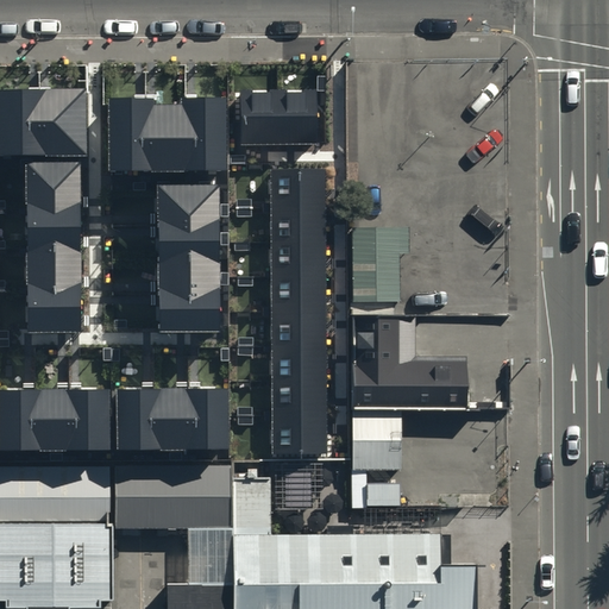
[(0,155),(82,154),(81,85),(0,86),(0,155)]
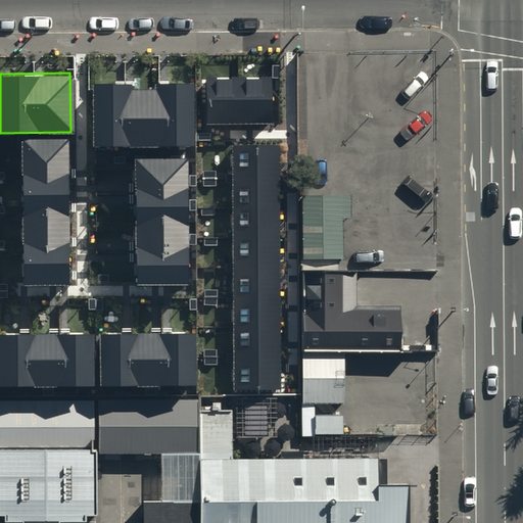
[(272,78),(207,79),(207,124),(273,124),(272,78)]
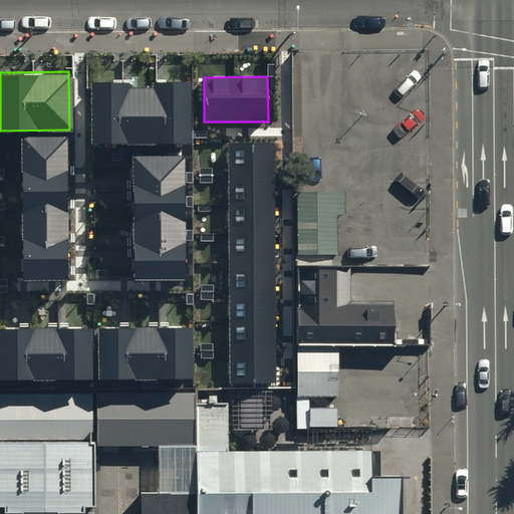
[(92,78),(92,146),(186,145),(186,77),(92,78)]
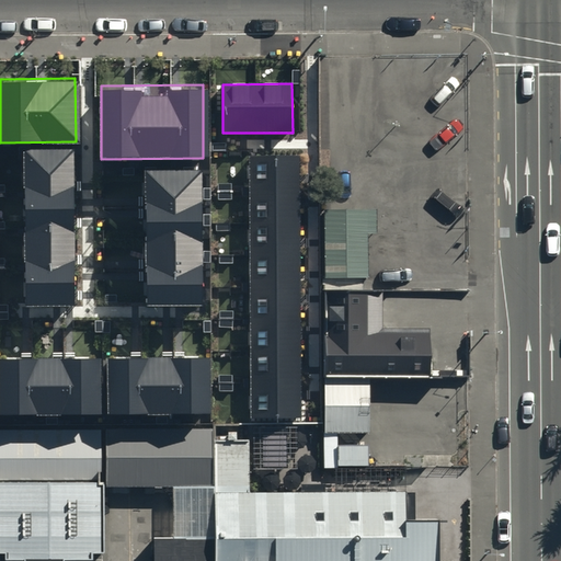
[(26,305),(73,304),(70,145),(23,146),(26,305)]
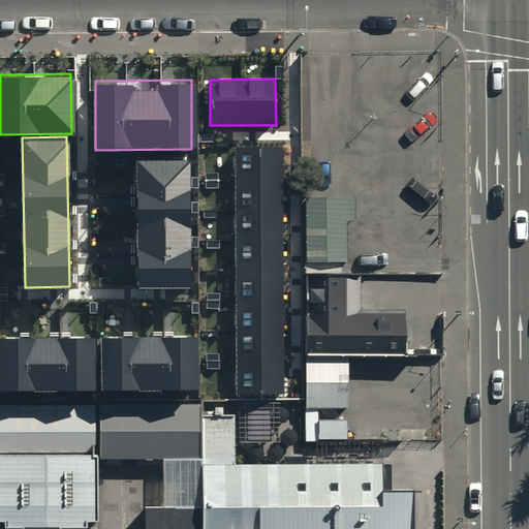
[(283,148),(236,149),(237,395),(284,395),(283,148)]
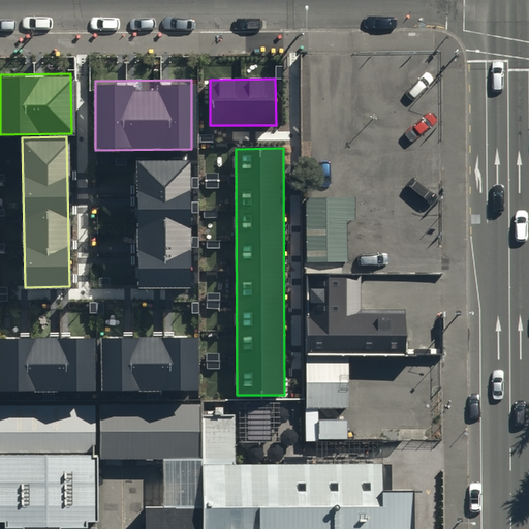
[(188,285),(186,164),(133,165),(135,286),(188,285)]
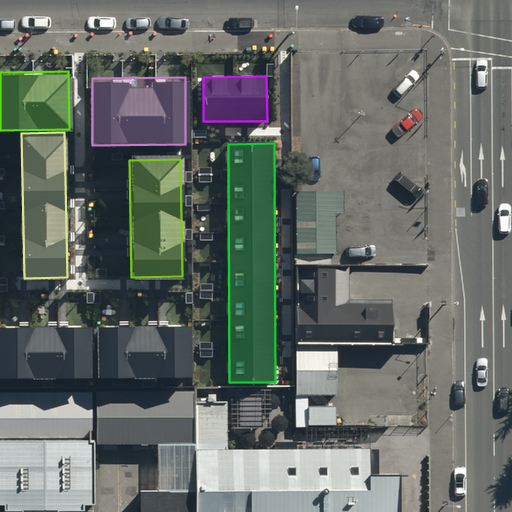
[(333,192),(296,192),(296,343),(393,343),(393,299),(347,299),(347,267),(333,267),(333,192)]
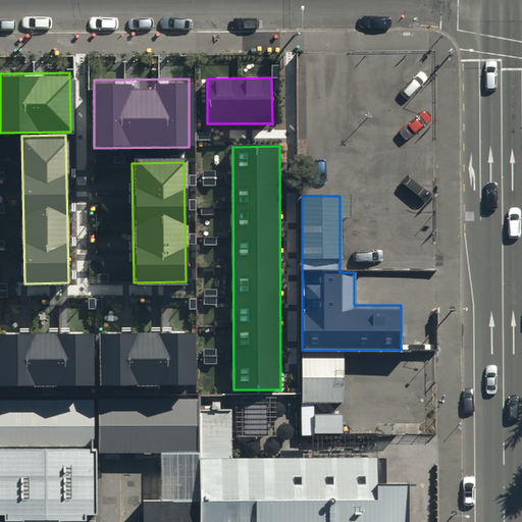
[(97,327),(98,386),(191,384),(190,325),(97,327)]
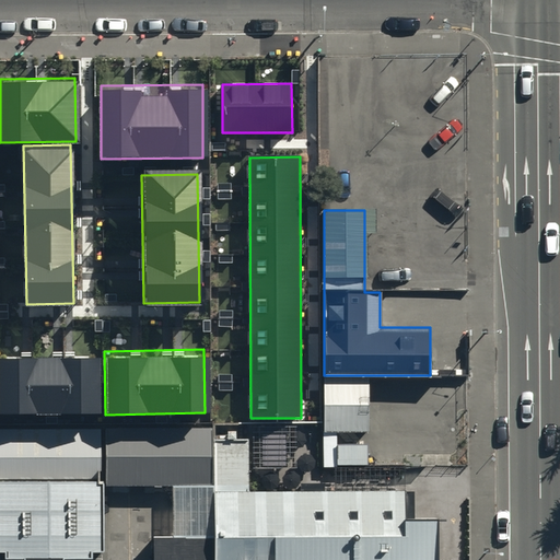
[(0,351),(0,415),(98,413),(97,350),(0,351)]
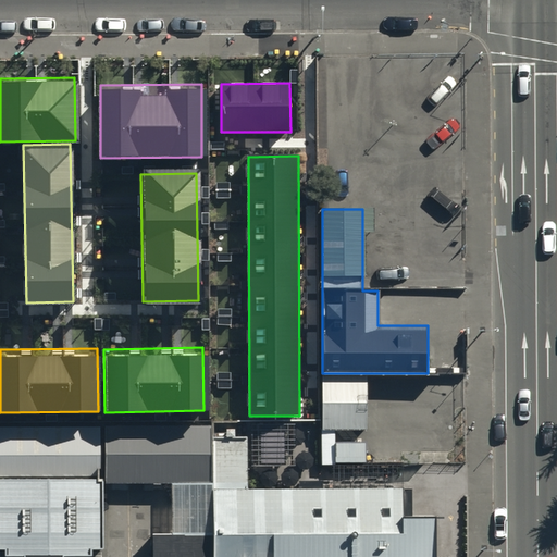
[(367,375),(321,376),(322,430),(368,430),(367,375)]
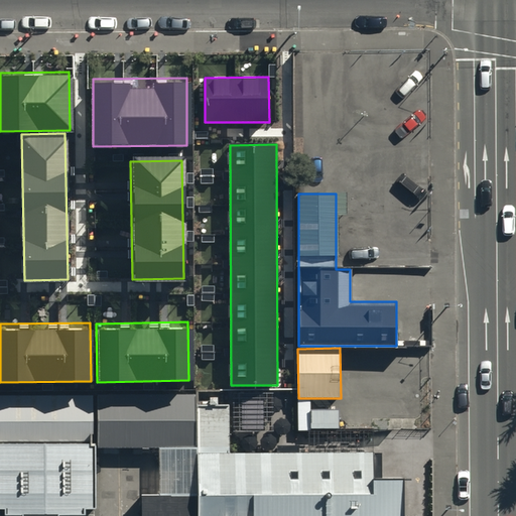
[(197,393),(98,393),(98,446),(197,447),(196,403),(197,393)]
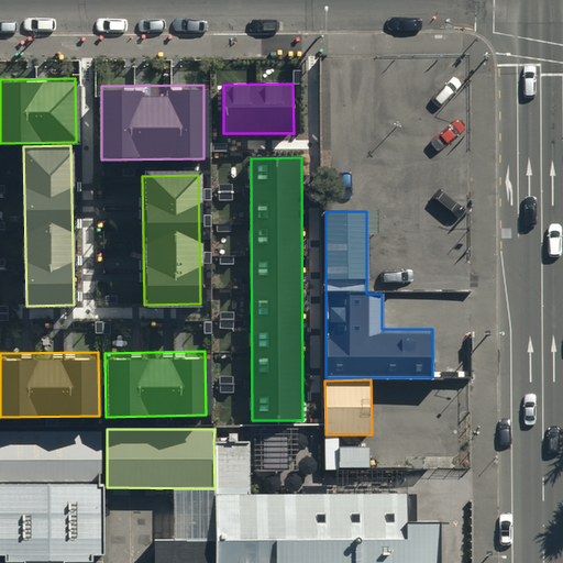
[(102,430),(0,430),(0,553),(103,553),(102,430)]
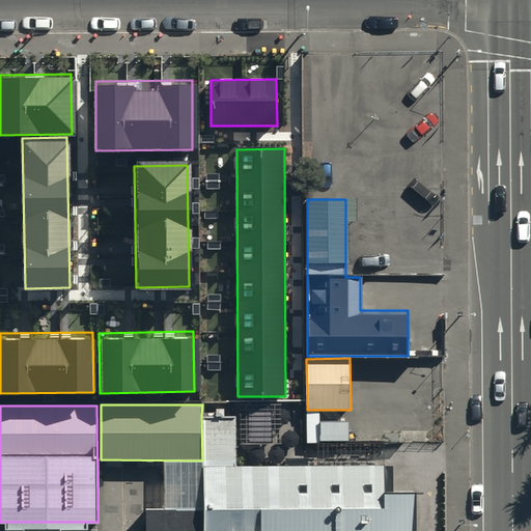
[(235,415),(201,415),(202,460),(202,530),(414,530),(414,491),(384,491),(383,464),(235,465),(235,415)]
